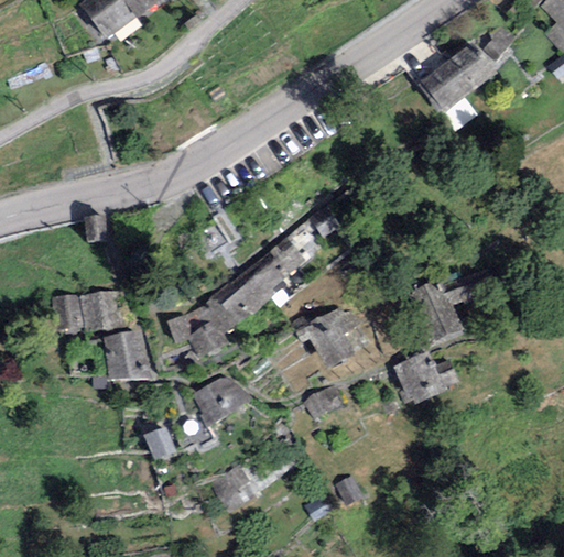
[(83,0),(82,1),(108,34),(136,12),(140,17),(160,0),(83,0)]
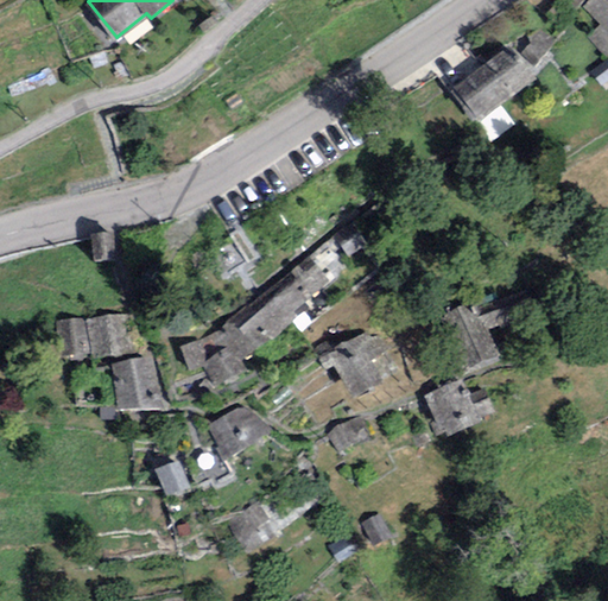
[(607,46),(607,0),(584,0),(583,1),(600,19),(588,30),(606,49),(607,46)]
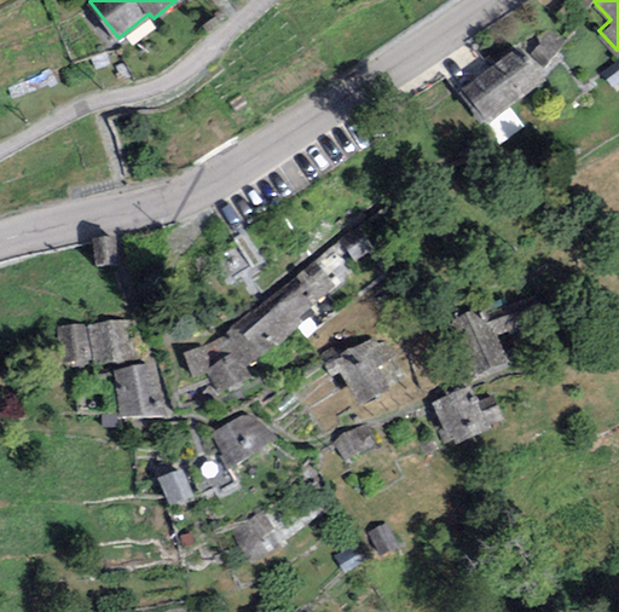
[(516,47),(458,92),(484,126),(543,80),(516,47)]
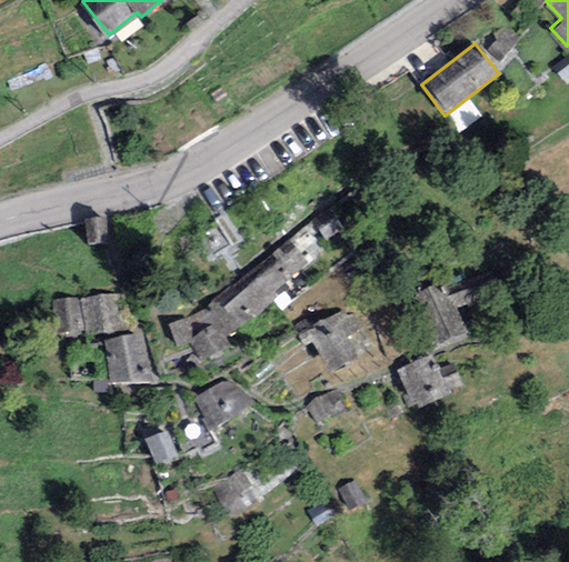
[(568,71),(568,48),(553,60),(566,74),(568,71)]
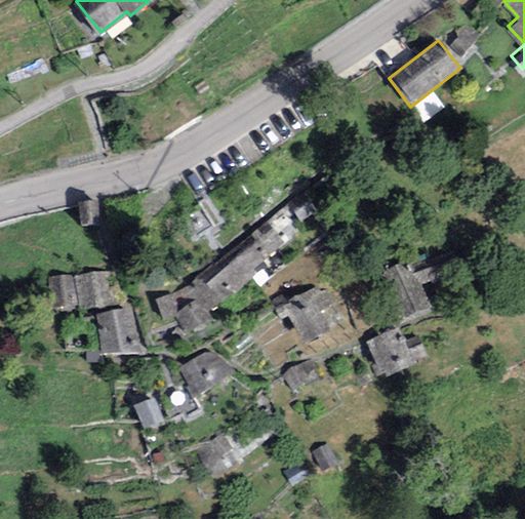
[(315,209),(303,189),(286,199),(298,218),(315,209)]
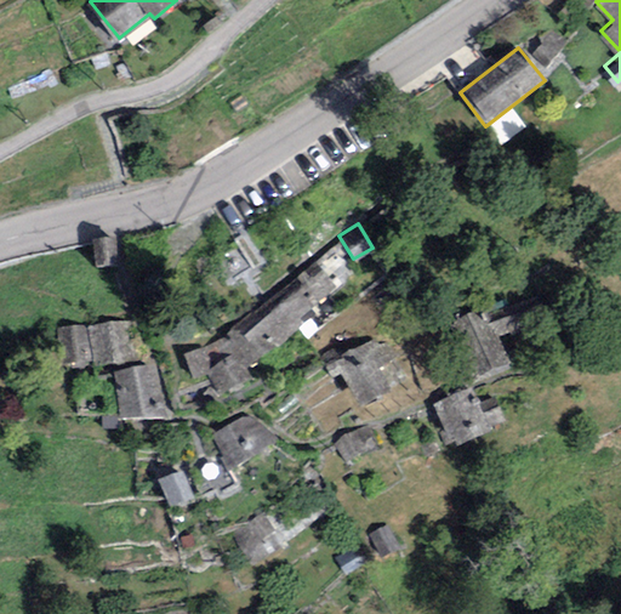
[(114,237),(91,239),(93,268),(117,267),(114,237)]
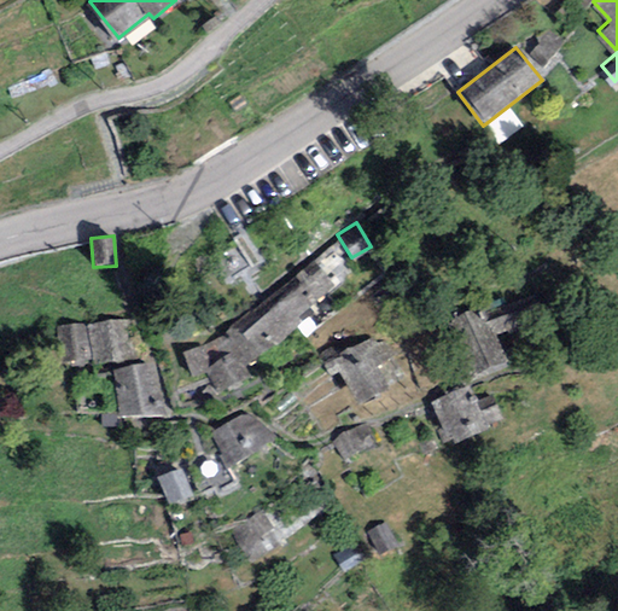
[(331,279),(314,260),(227,327),(179,351),(193,376),(208,370),(220,389),(252,374),(243,356),(261,347),(299,314),(296,307),(331,279)]
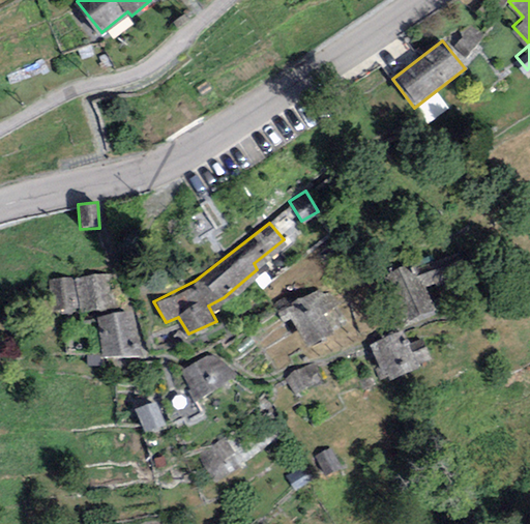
[(460,251),(385,277),(401,322),(436,310),(428,285),(467,270),(460,251)]
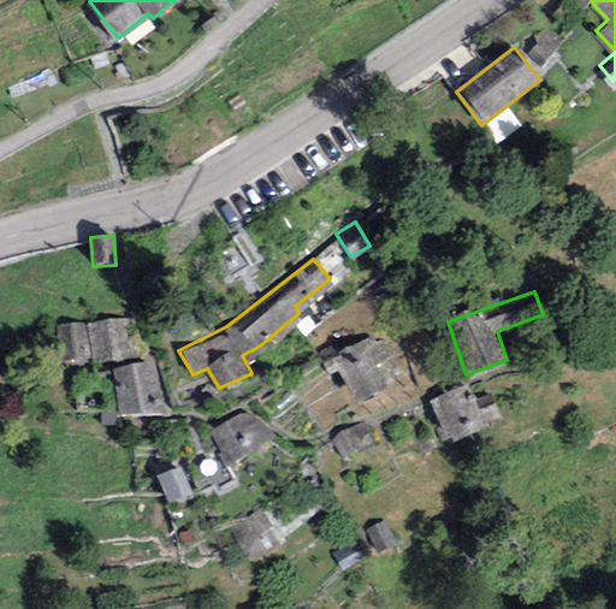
[(130,312),(57,320),(61,360),(94,356),(94,361),(135,356),(130,312)]
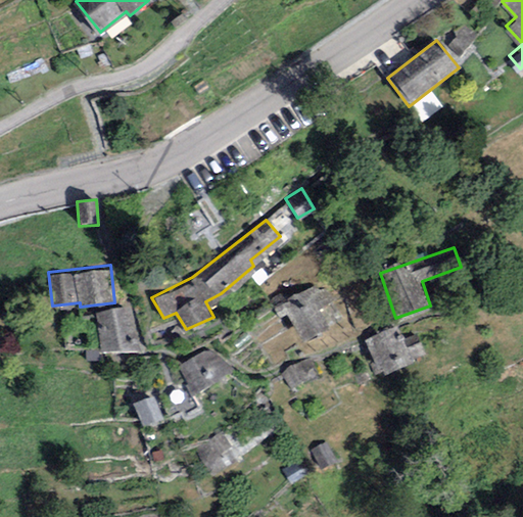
[(285,287),(269,297),(281,318),(286,314),(302,341),(328,326),(318,309),(336,297),(327,283),(322,286),(316,277),(288,293),(285,287)]
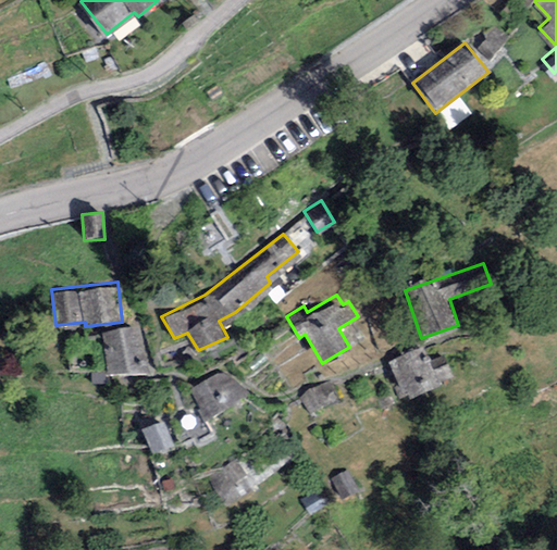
[(139,324),(101,332),(110,366),(145,363),(139,324)]
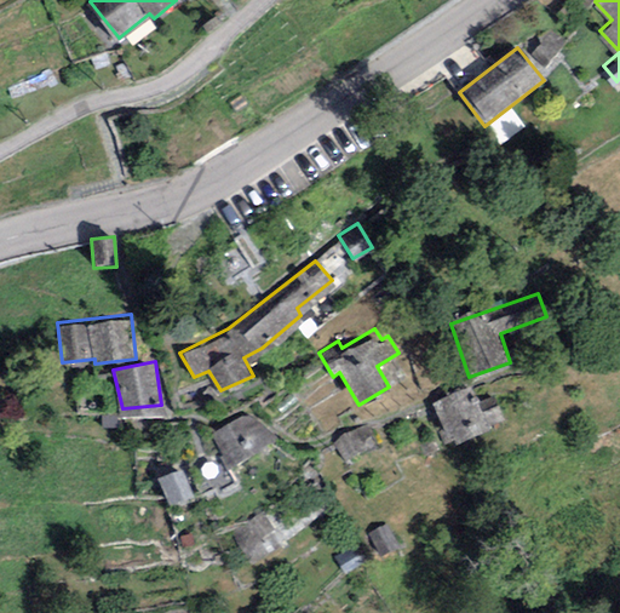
[(474,385),(440,400),(449,424),(443,427),(446,434),(454,430),(458,437),(491,423),(488,416),(500,411),(492,393),(478,397),(474,385)]
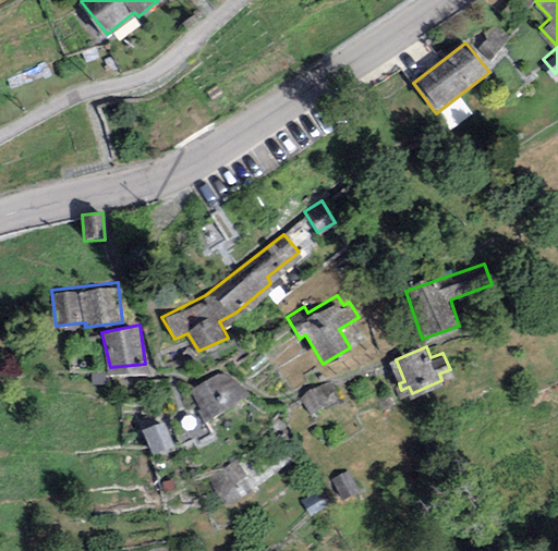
[(221,372),(193,386),(207,419),(233,406),(251,390),(231,372),(221,372)]
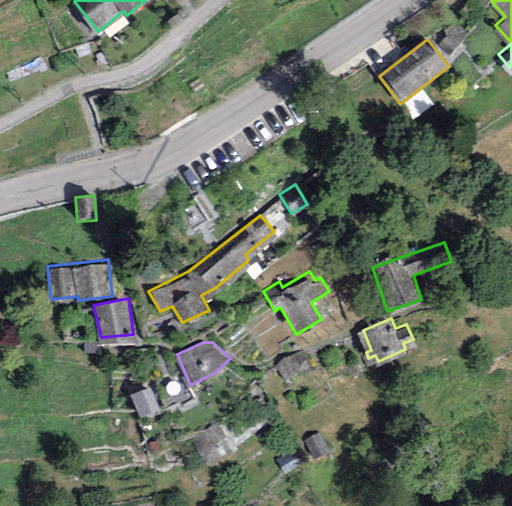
[(313,366),(304,348),(275,361),(283,380),(313,366)]
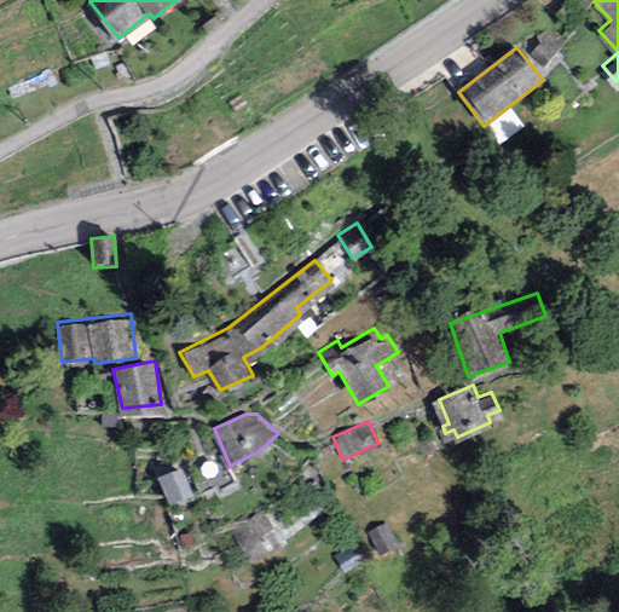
[(184,466),(157,477),(169,506),(195,495),(184,466)]
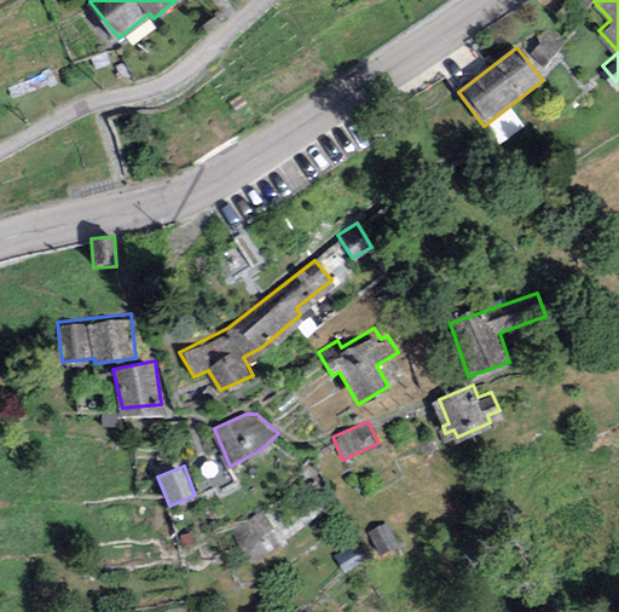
[(284,542),(261,508),(232,526),(252,560),(284,542)]
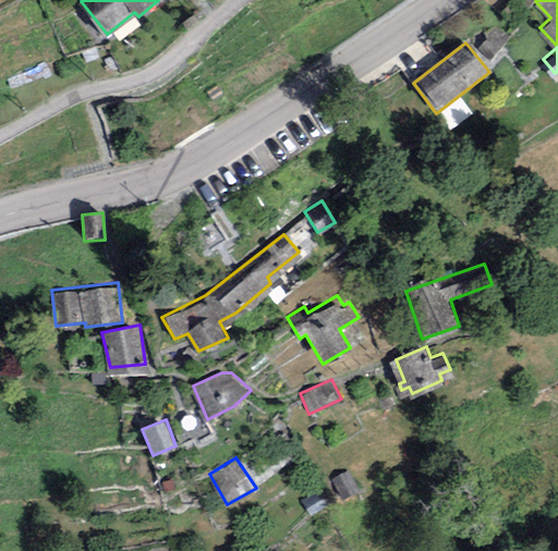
[(350,465),(330,475),(342,499),(362,489),(350,465)]
